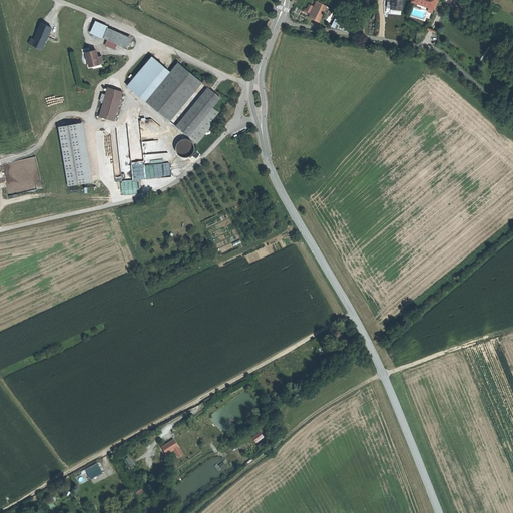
[(321,22),(329,5),(317,0),(310,17),(321,22)]
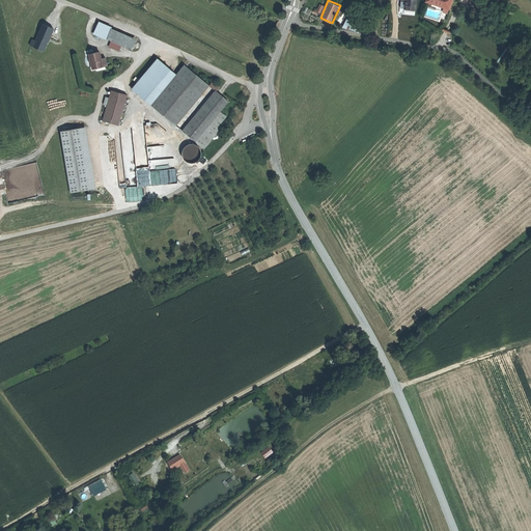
[(400,0),(401,0),(404,0),(404,1),(406,2),(404,9),(416,10),(416,0),(400,0)]
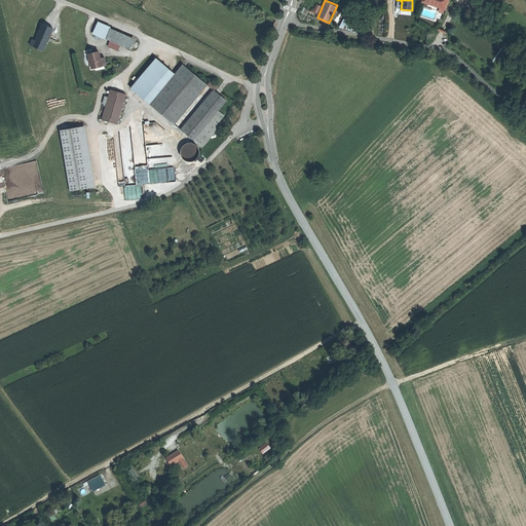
[(422,0),(422,1),(445,9),(448,0),(422,0)]
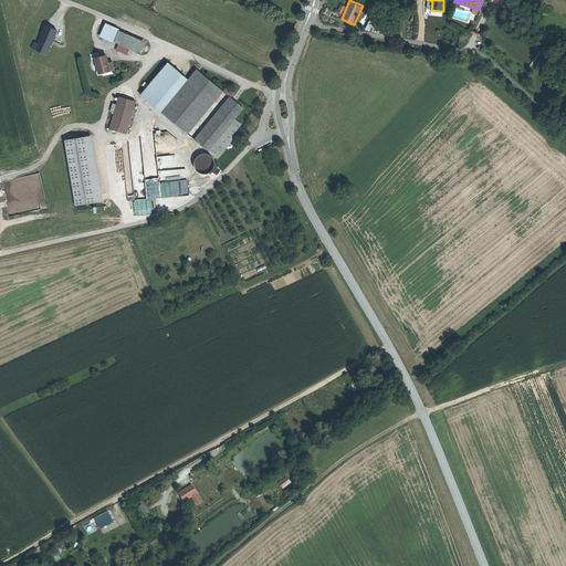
[(368,29),(381,33),(385,23),(371,19),(368,29)]
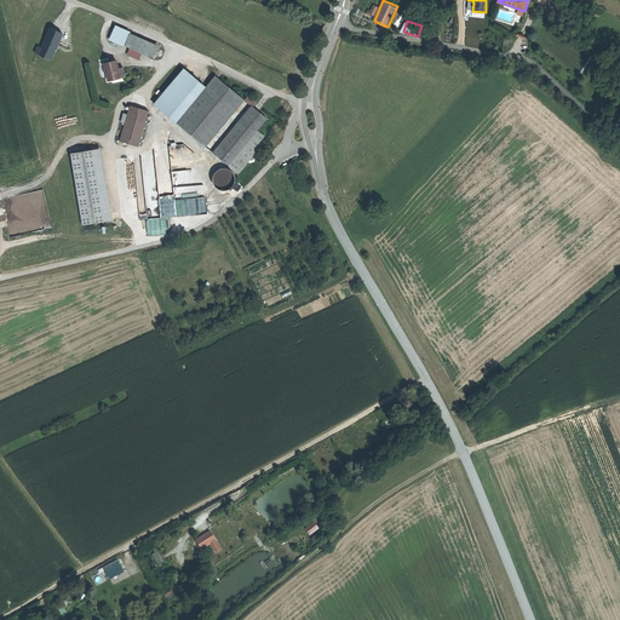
[(38,53),(52,59),(64,33),(51,27),(38,53)]
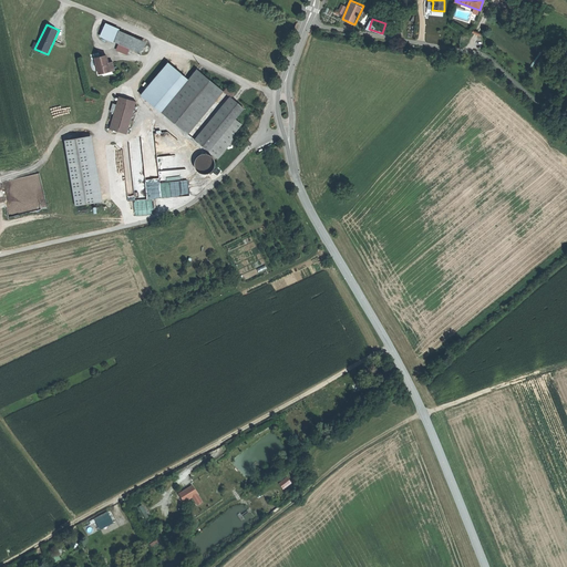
[(119,31),(106,26),(102,35),(114,41),(119,31)]
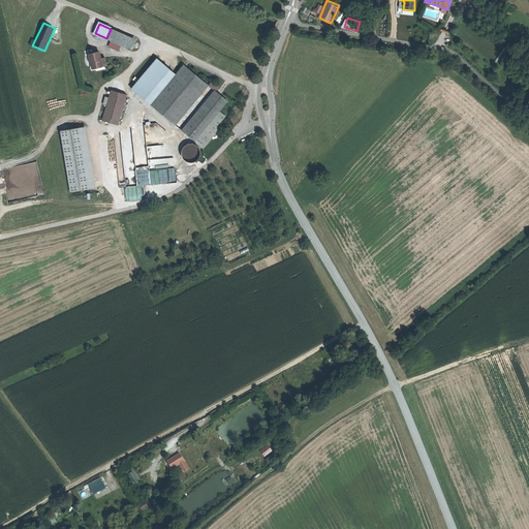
[(134,40),(111,29),(106,38),(130,50),(134,40)]
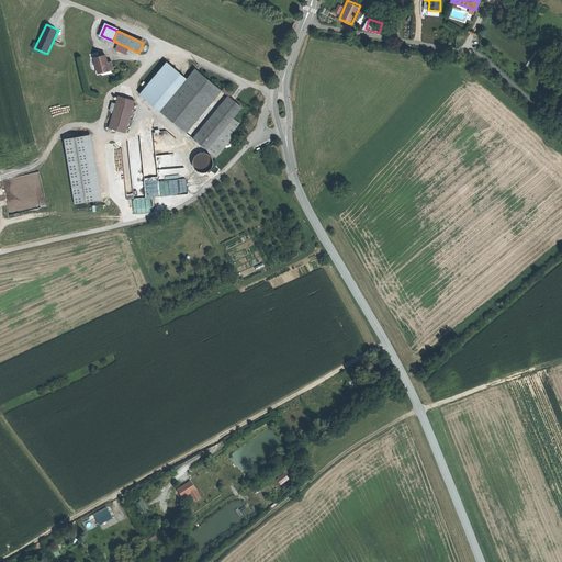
[(105,55),(94,57),(98,74),(109,70),(108,63),(105,55)]
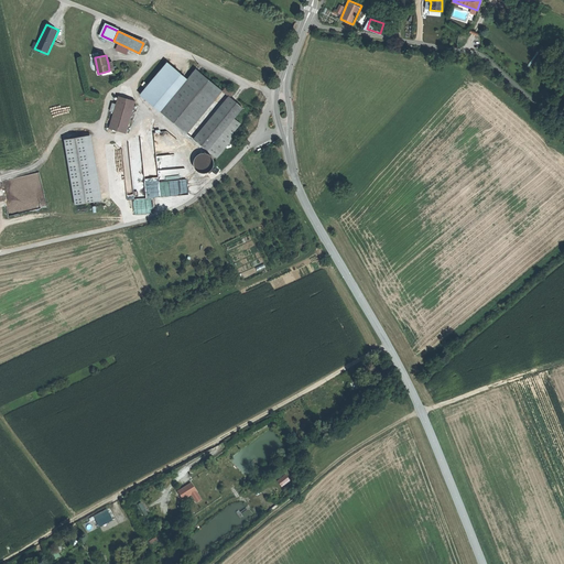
[(167,63),(140,94),(160,110),(186,78),(167,63)]
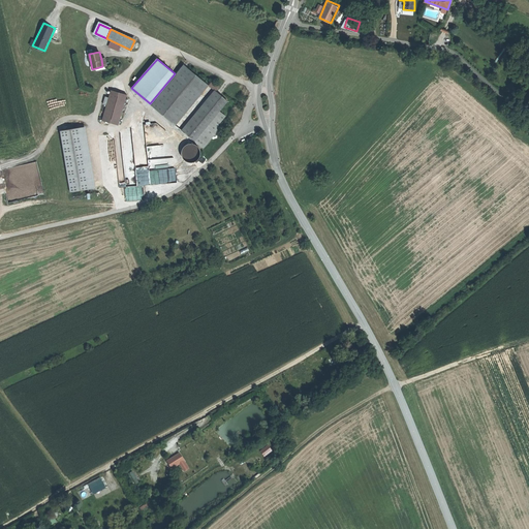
[(184,65),(151,104),(176,125),(208,85),(184,65)]
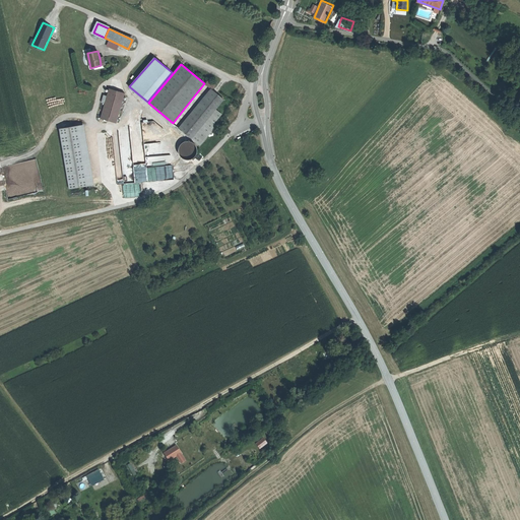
[(204,83),(212,89),(214,83),(208,79),(204,83)]
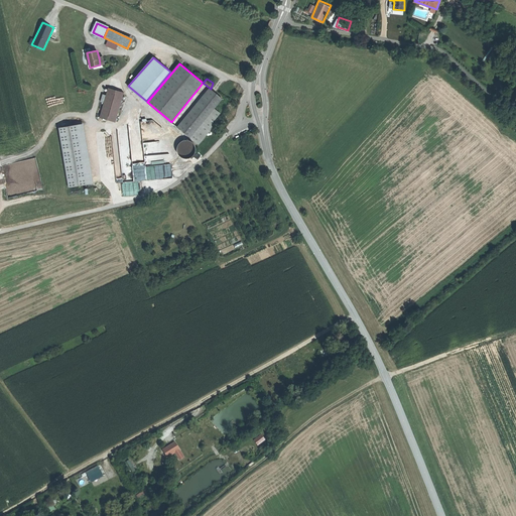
[(124,92),(108,88),(100,117),(116,121),(124,92)]
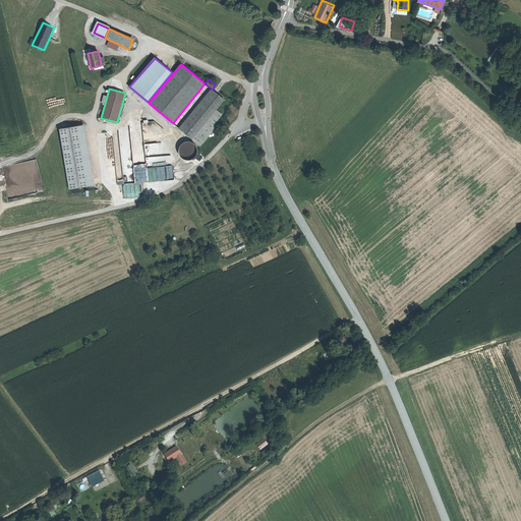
[(213,90),(180,129),(191,138),(216,109),(224,100),(213,90)]
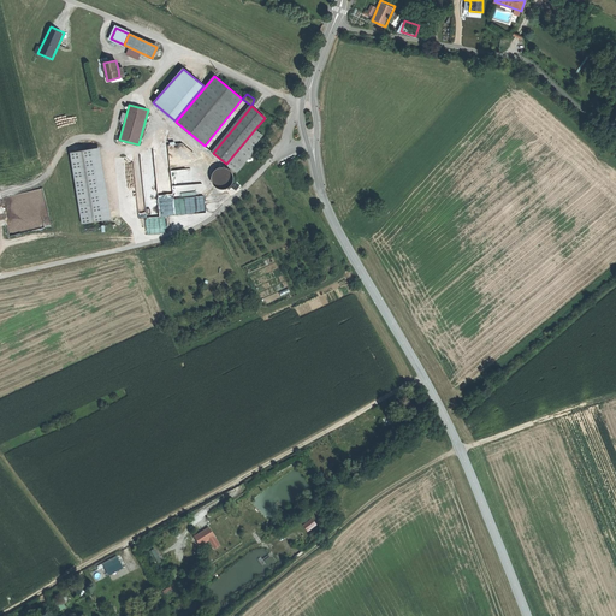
[(262,135),(255,129),(226,164),(237,172),(256,149),(253,147),(262,135)]
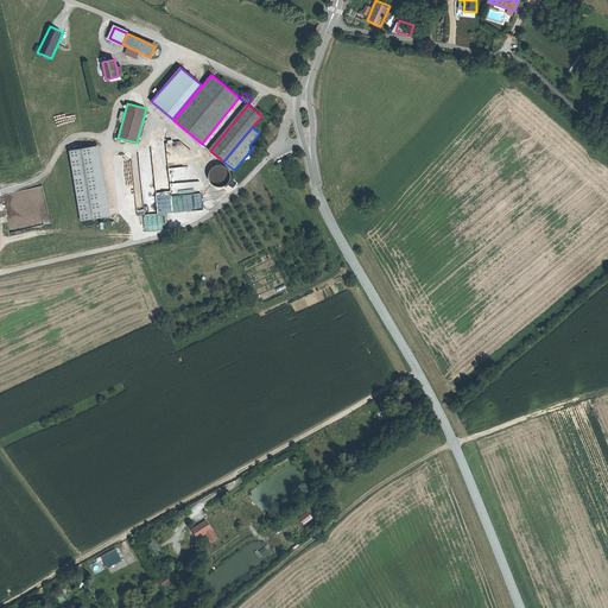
[(200,194),(200,181),(170,184),(165,143),(138,149),(143,198),(200,194)]
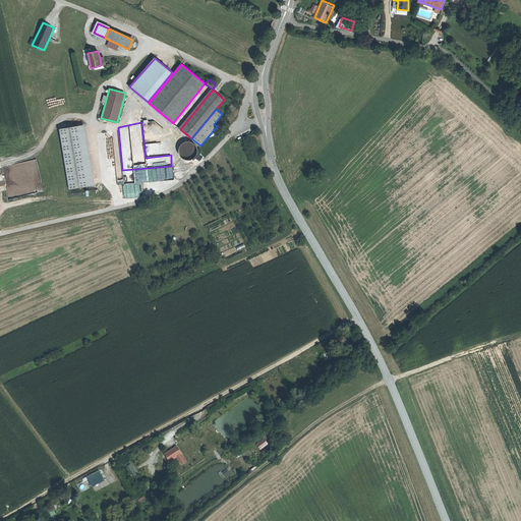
[(79,125),(59,128),(69,189),(90,185),(79,125)]
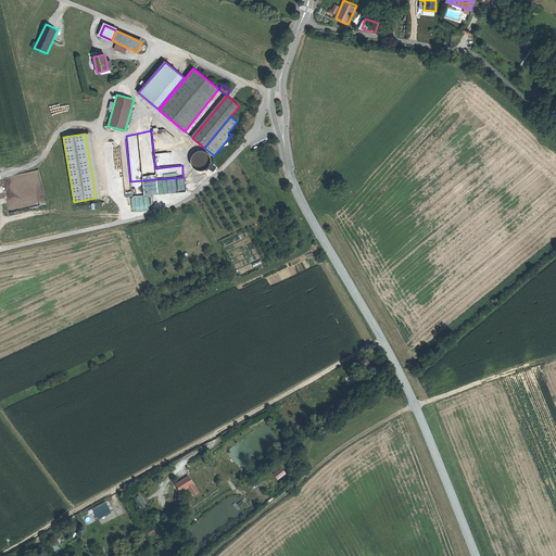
[(199,151),(197,152),(194,153),(193,155),(191,158),(191,160),(191,162),(191,164),(192,166),(193,167),(196,169),(197,169),(198,171),(200,171),(202,171),(204,171),(206,169),(209,167),(210,165),(211,163),(211,161),(211,160),(210,158),(209,155),(207,154),(205,152),(204,152),(201,151),(199,151)]
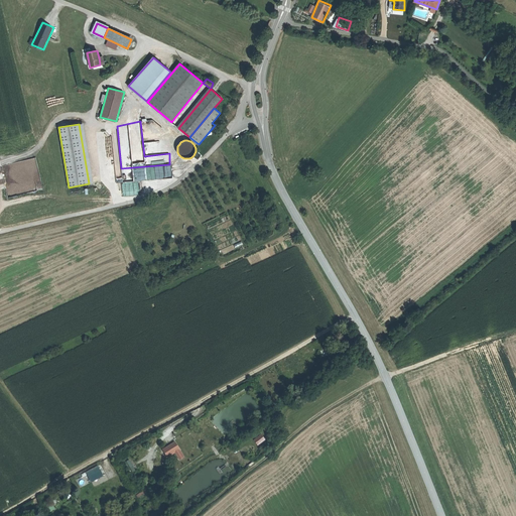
[(268,375),(263,377),(266,383),(272,380),(269,374),(268,375)]
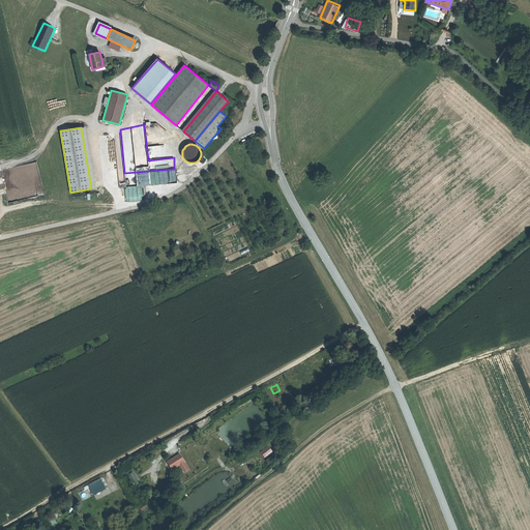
[(264,458),(272,452),(268,447),(261,453),(264,458)]
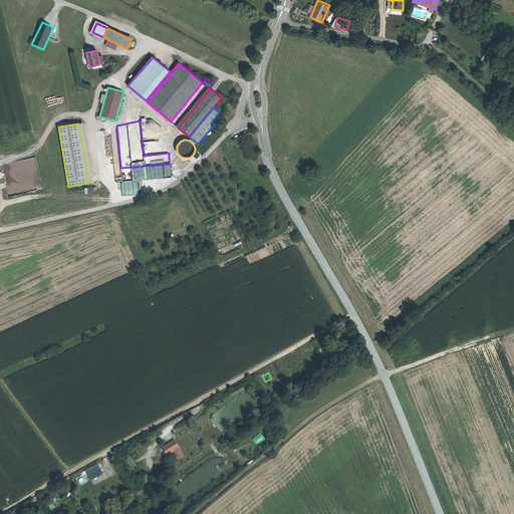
[(168,445),(172,451),(176,448),(174,445),(176,444),(174,441),(168,445)]
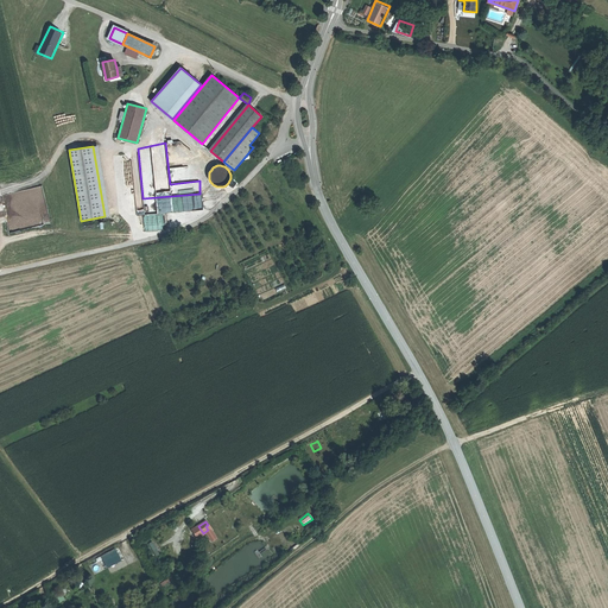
[(115,550),(101,557),(106,568),(120,561),(115,550)]
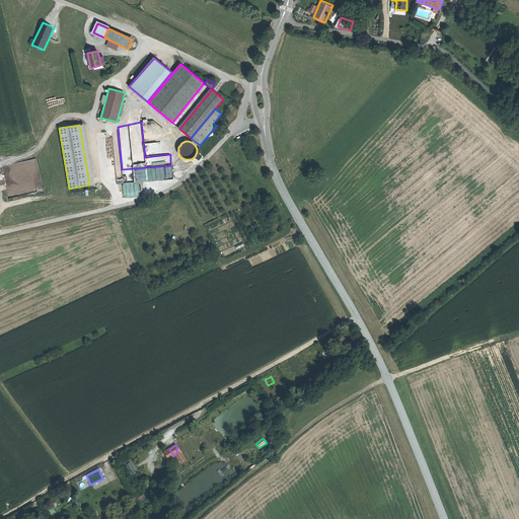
[(46,508),(50,514),(56,510),(52,505),(46,508)]
